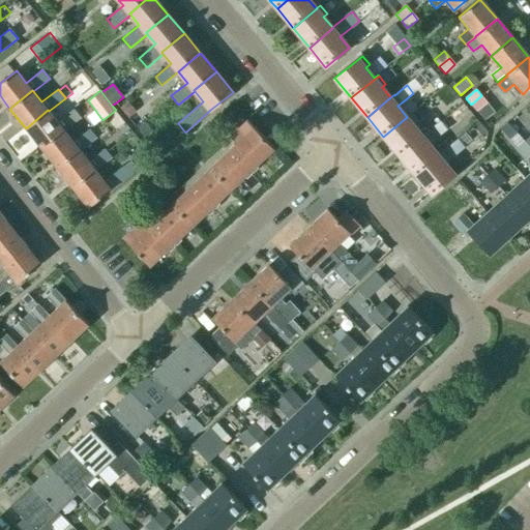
[(481,95),(471,105),(477,112),(488,102),(481,95)]
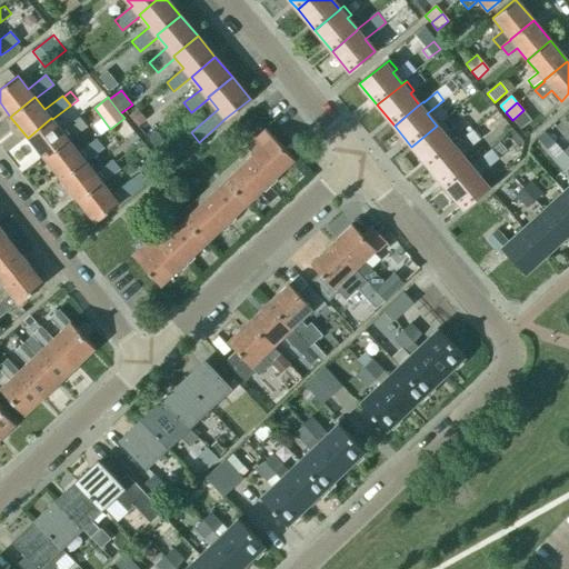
[(147,120),(137,109),(129,116),(139,127),(147,120)]
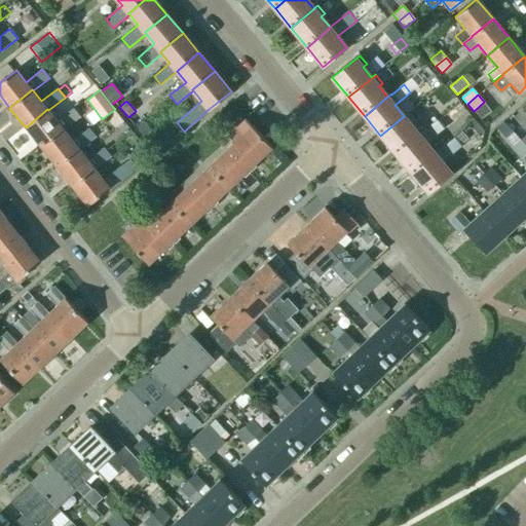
[(26,127),(41,147),(63,128),(64,129),(80,117),(73,108),(60,118),(57,120),(48,110),(47,109),(26,127)]
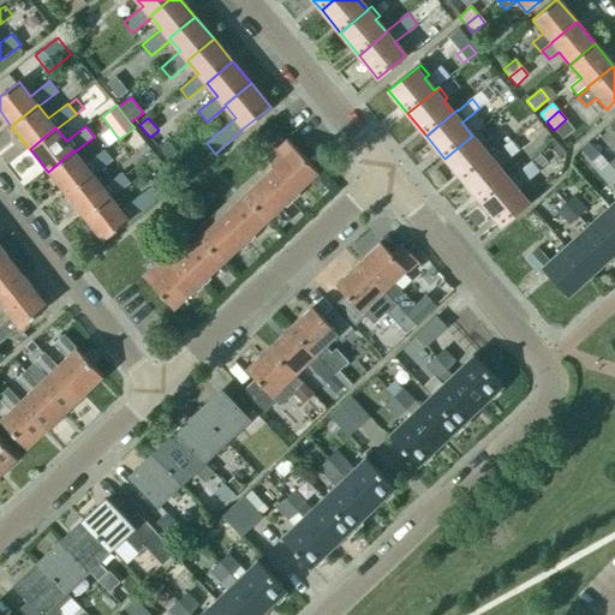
[(445,159),(464,180),(490,157),(481,145),(484,142),(476,131),(471,135),(472,136),(445,159)]
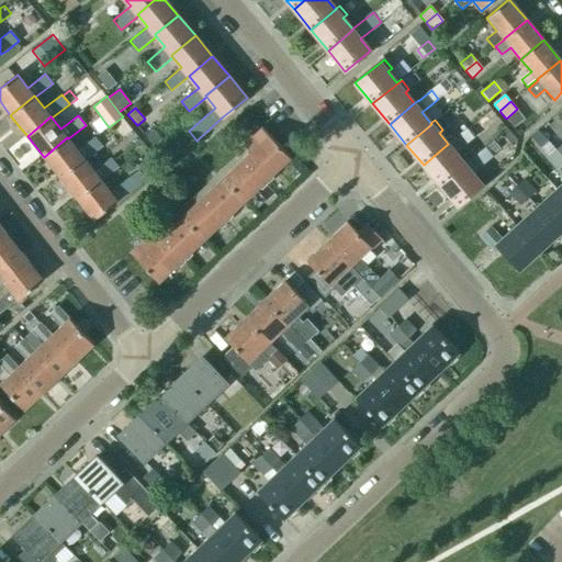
[(246,156),(268,179),(291,158),(261,127),(244,144),(251,152),(246,156)]
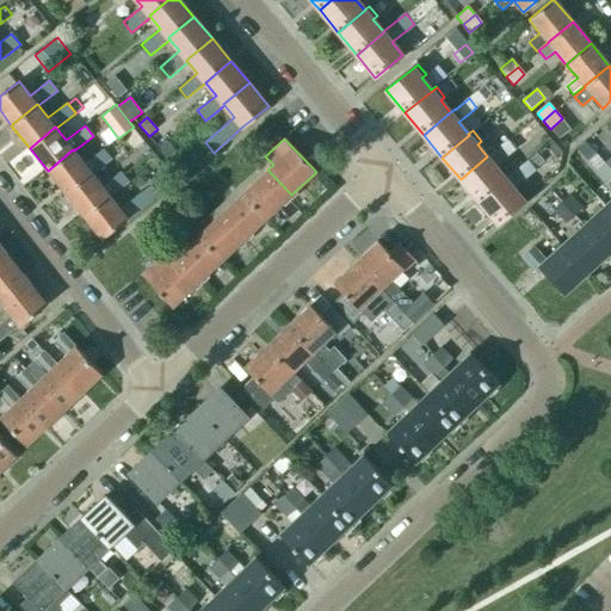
[(461,179),(479,202),(506,179),(505,179),(495,167),(500,162),(517,149),(508,140),(492,153),(487,156),(461,179)]
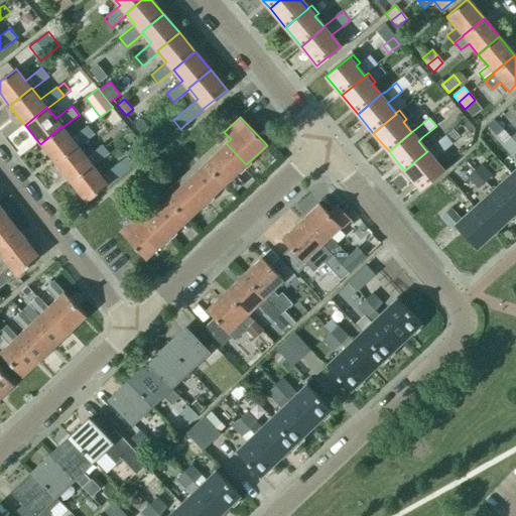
[(148,128),(141,119),(135,125),(142,134),(148,128)]
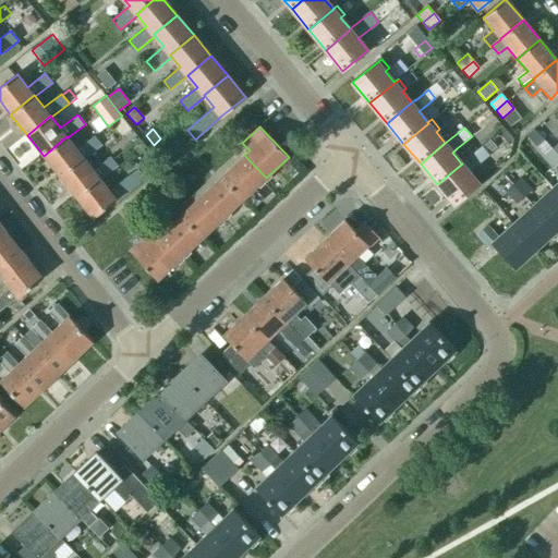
[(550,150),(534,131),(528,137),(555,169),(557,172),(557,183),(553,189),(557,194),(557,161),(549,152),(550,150)]
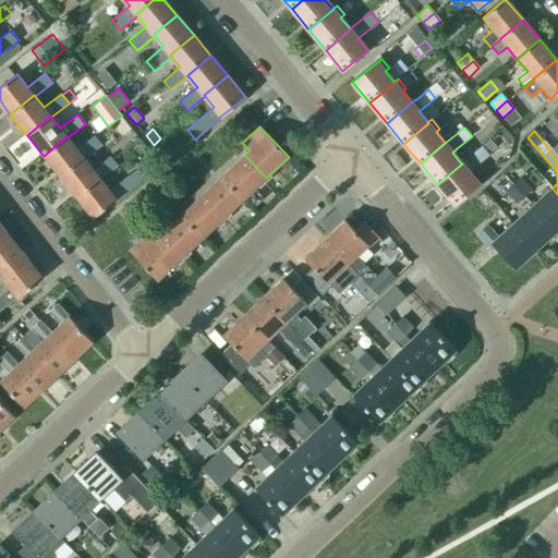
[(94,135),(81,146),(76,149),(68,137),(67,136),(44,156),(60,177),(84,157),(84,158),(101,145),(94,135)]
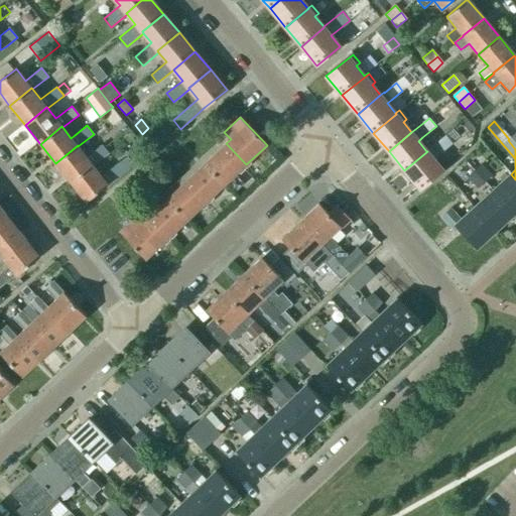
[(445,135),(426,151),(427,151),(404,170),(420,189),(443,170),(433,159),(453,143),(445,135)]
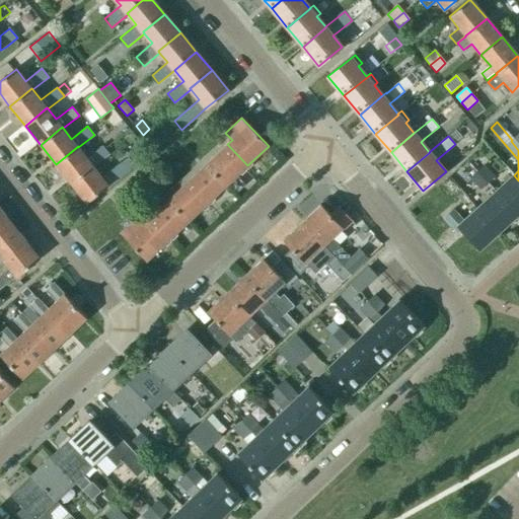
[(228,184),(247,165),(227,144),(208,163),(228,184)]
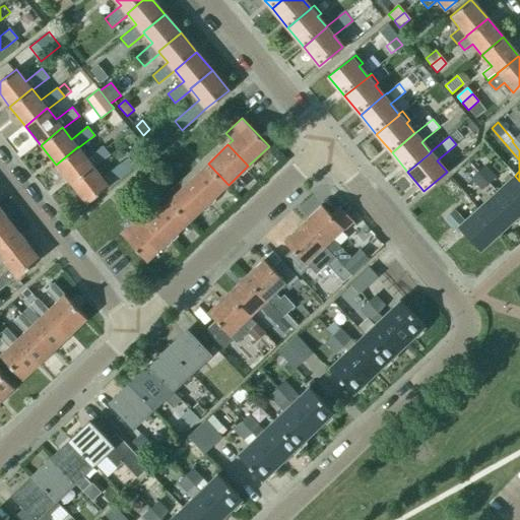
[(103,145),(90,155),(87,158),(78,147),(78,146),(56,165),(71,184),(93,167),(94,168),(110,154),(103,145)]
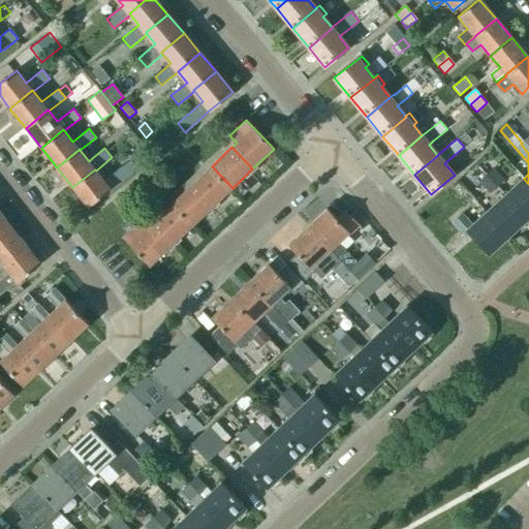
[(487,175),(497,187),(504,180),(486,159),(478,165),(487,175)]
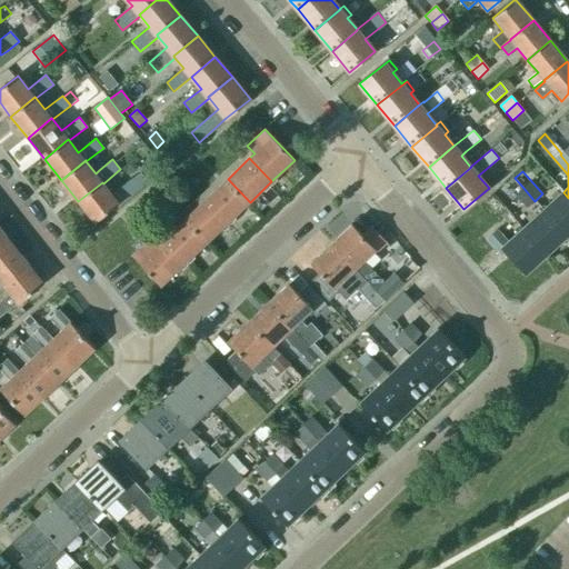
[(103,183),(102,182),(78,201),(95,222),(119,203),(148,182),(140,172),(111,195),(103,183)]
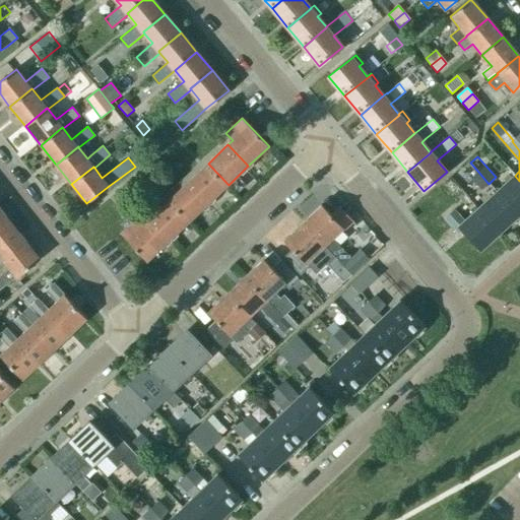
[(208,203),(229,185),(208,164),(188,182),(208,203)]
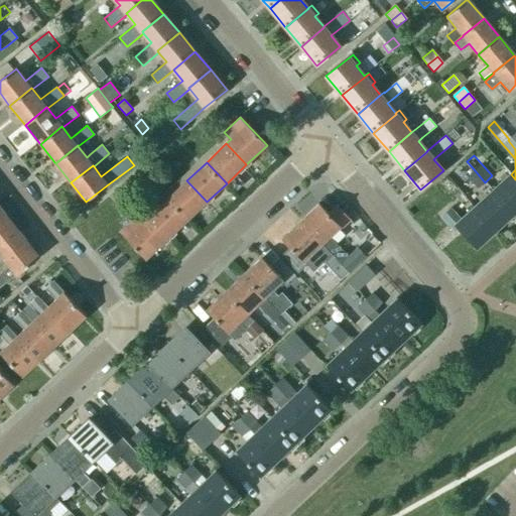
[(478,188),(485,182),(475,170),(468,177),(478,188)]
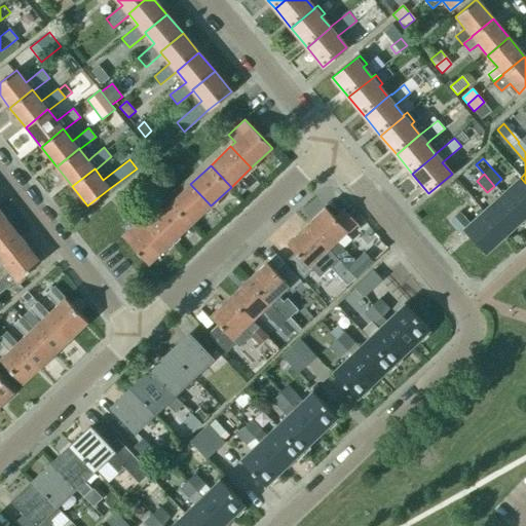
[(525,216),(525,183),(521,178),(502,194),(524,218),(525,216)]
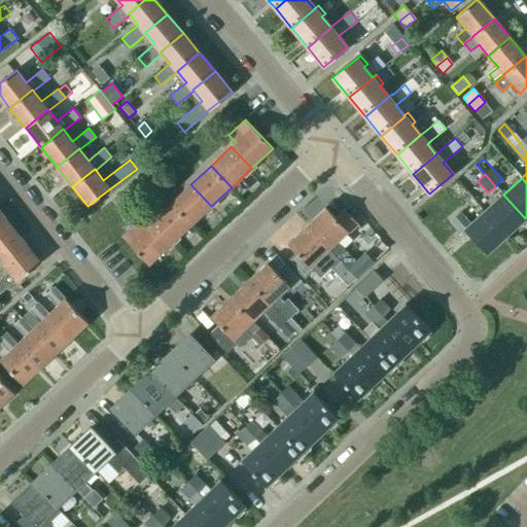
[(190,225),(211,206),(190,184),(170,204),(190,225)]
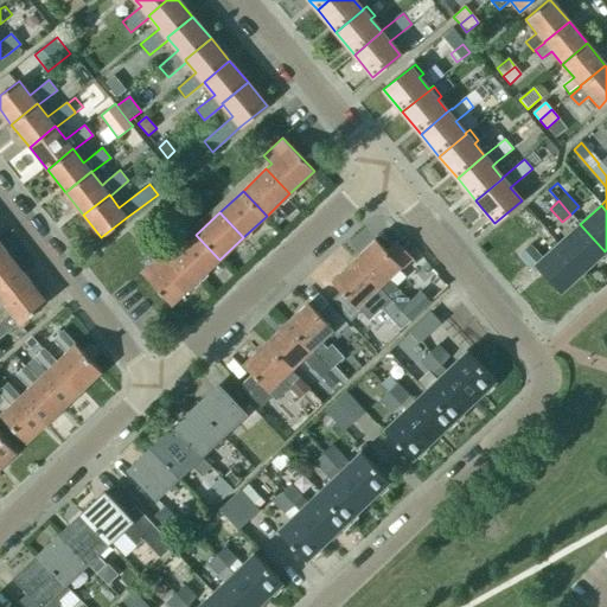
[(538,224),(528,212),(519,221),(530,231),(538,224)]
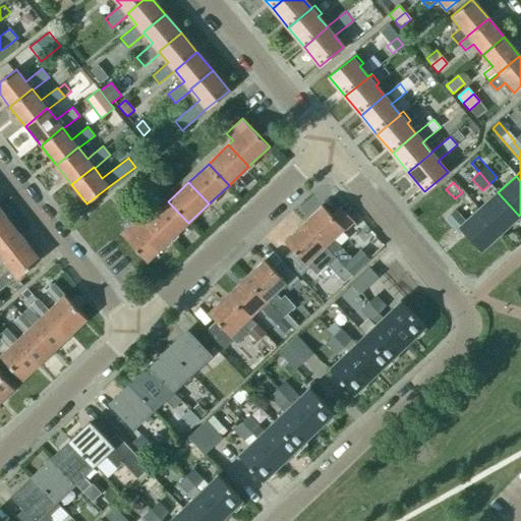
[(519,216),(498,192),(479,210),(500,233),(519,216)]
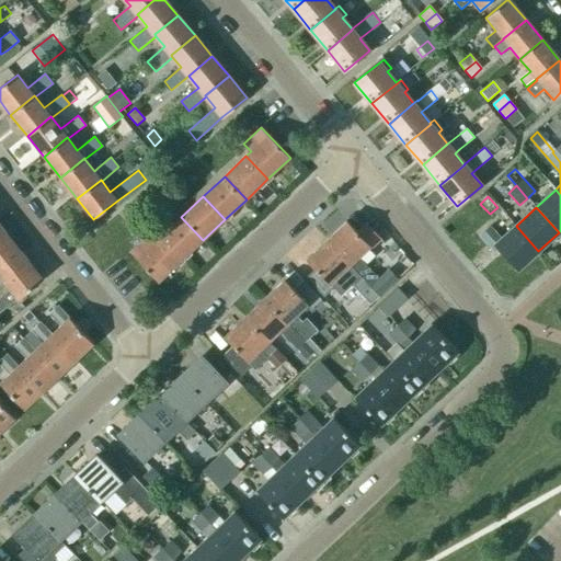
[(181,261),(203,240),(181,217),(159,238),(181,261)]
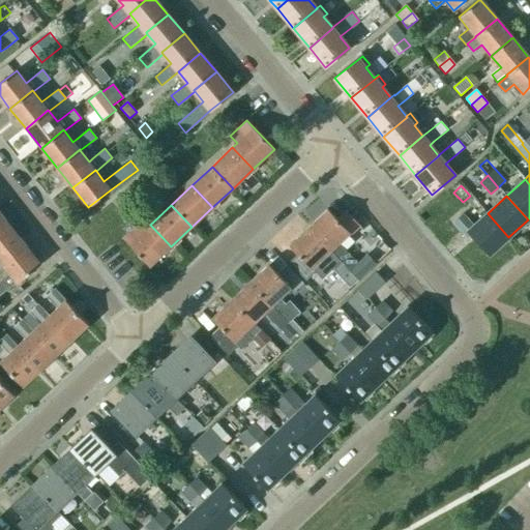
[(308,227),(359,281),(376,264),(366,255),(358,263),(339,242),(358,225),(346,210),(336,218),(327,209),(308,227)]
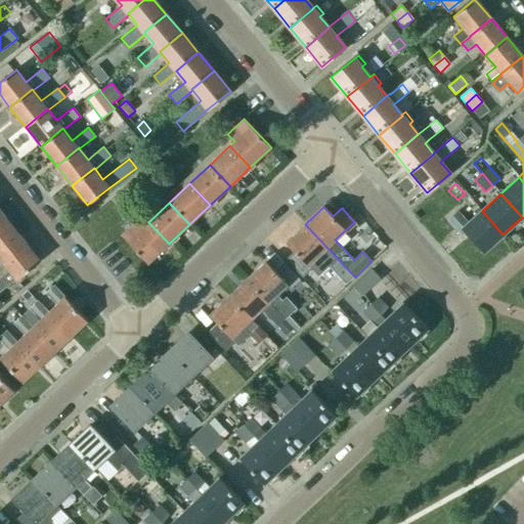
[(0,210),(0,249),(19,234),(0,210)]
